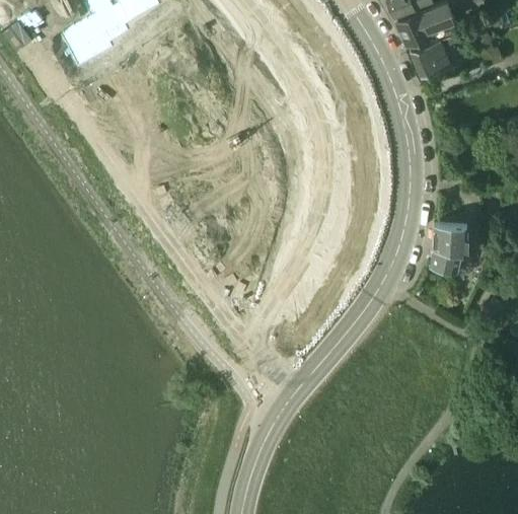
[(68,0),(75,11),(79,9),(87,23),(123,0),(68,0)]
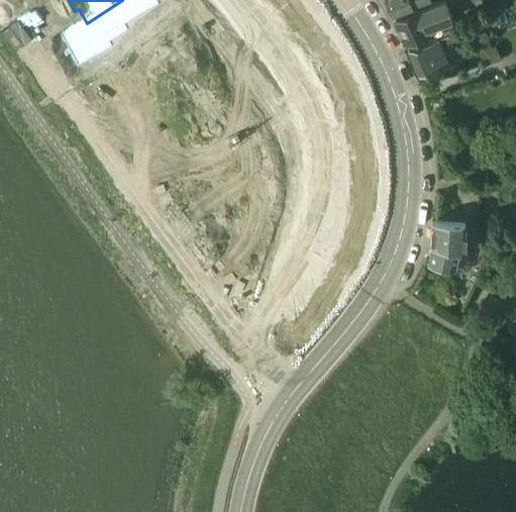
[(392,20),(414,11),(414,10),(431,3),(429,0),(389,0),(385,2),(392,20)]
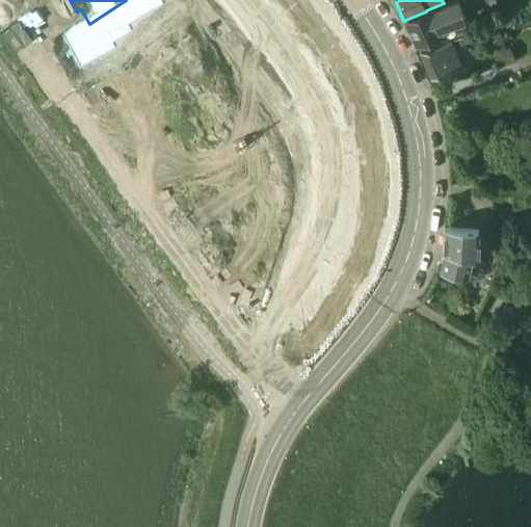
[(431,14),(406,25),(405,25),(417,50),(443,38),(441,33),(466,22),(465,20),(497,5),(494,0),(462,0),(431,15),(431,14)]
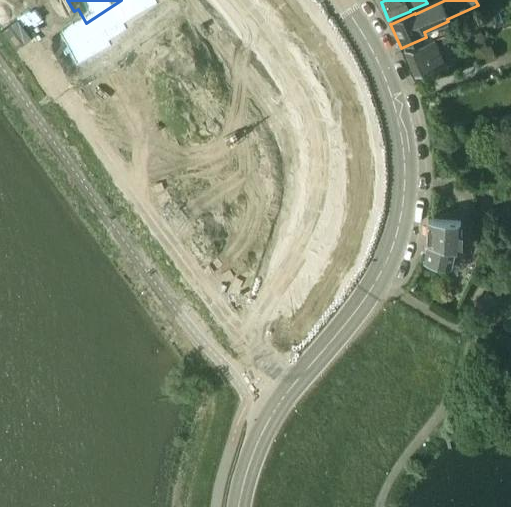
[(481,15),(487,30),(498,26),(492,11),(481,15)]
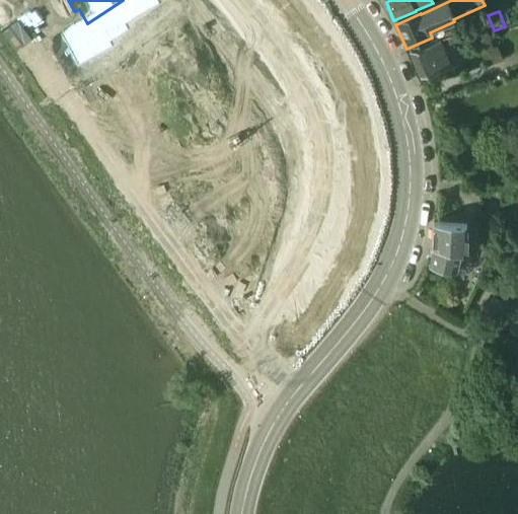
[(411,56),(416,69),(421,81),(443,72),(445,79),(453,76),(450,70),(451,69),(443,50),(458,44),(453,31),(437,39),(438,43),(411,56)]
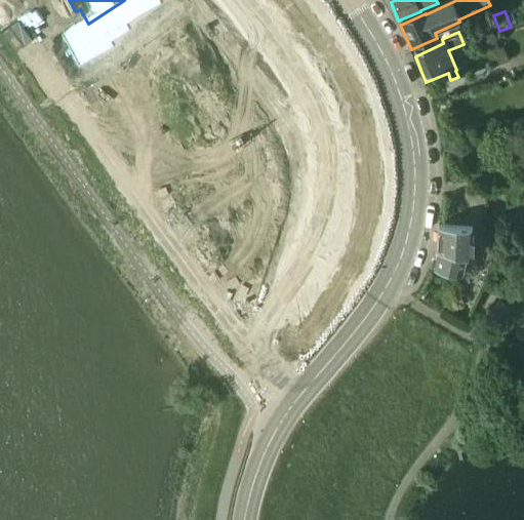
[(481,41),(487,56),(493,72),(510,65),(504,50),(499,52),(493,37),(481,41)]
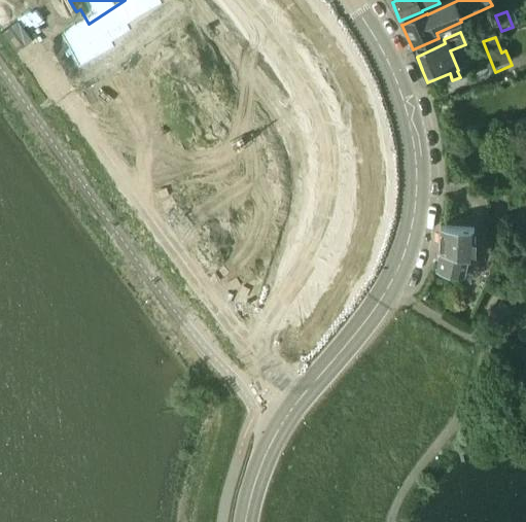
[(475,259),(475,253),(476,240),(475,241),(475,230),(440,230),(440,252),(435,272),(464,277),(467,259),(475,259)]
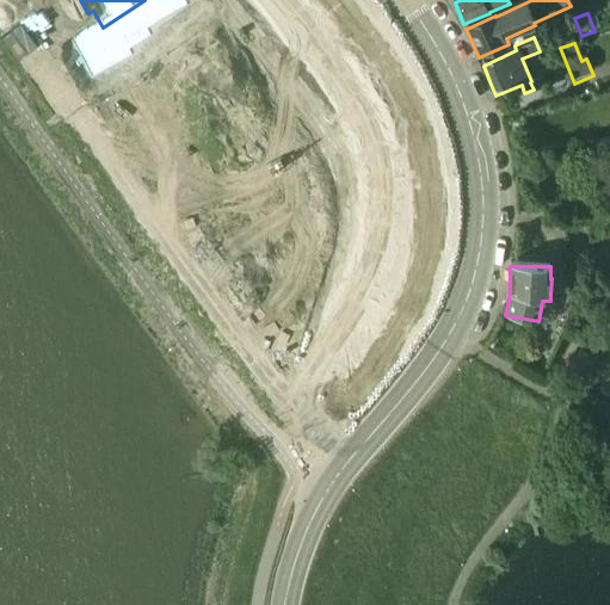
[(567,390),(578,381),(567,372),(558,378),(567,390)]
